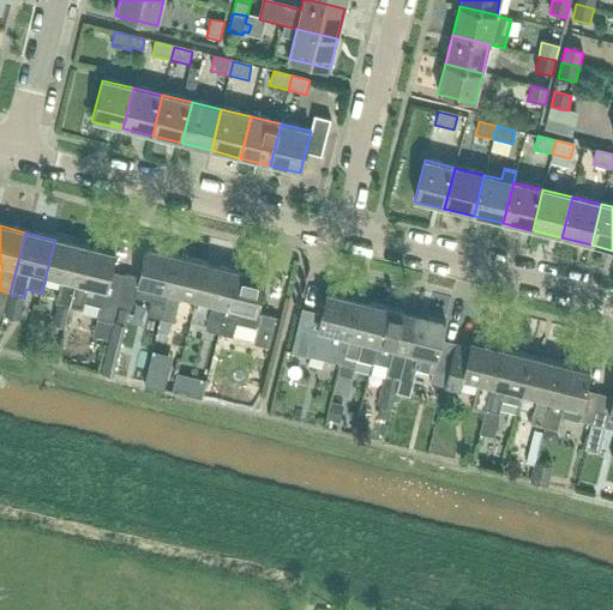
[(46,276),(61,279),(55,305),(56,306),(52,326),(62,328),(65,324),(84,247),(55,240),(46,276)]
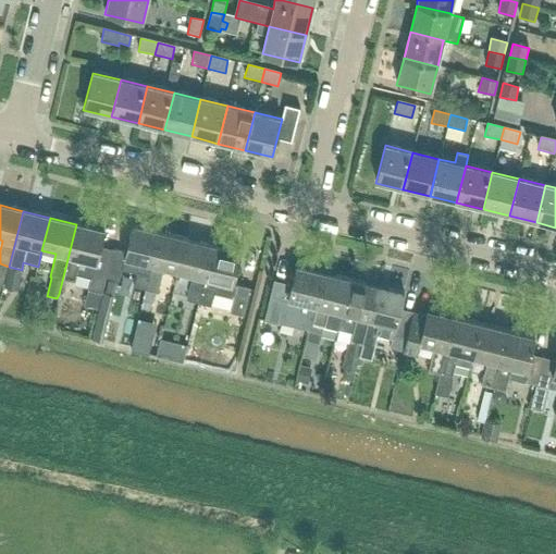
[(106,279),(113,251),(99,248),(103,231),(76,224),(59,294),(72,296),(76,275),(90,280),(87,290),(100,293),(104,278),(106,279)]
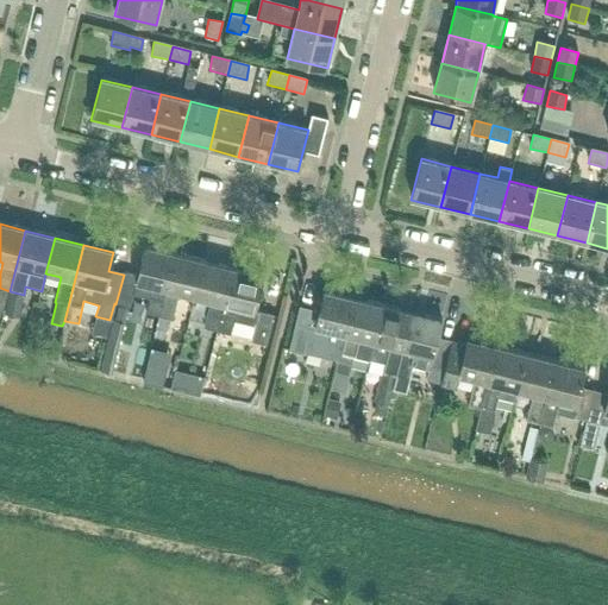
[(158,317),(174,254),(144,247),(137,278),(124,275),(116,304),(130,308),(133,295),(149,298),(145,314),(158,317)]
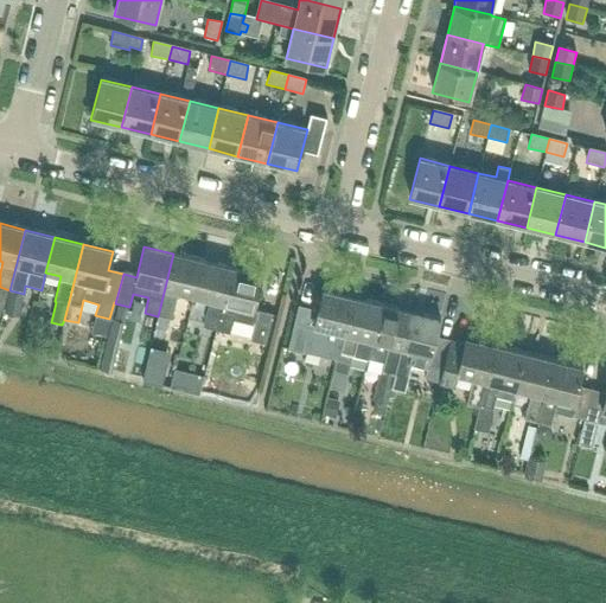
[(171,320),(178,293),(195,297),(203,262),(173,254),(158,316),(159,316),(170,320),(171,320)]
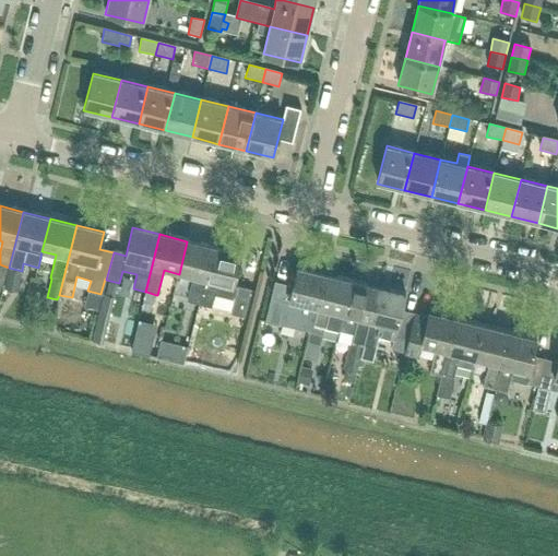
[(192,278),(187,302),(199,305),(213,248),(187,241),(179,274),(192,278)]
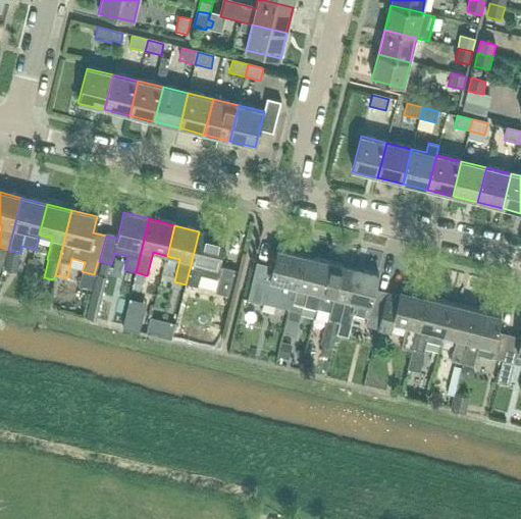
[(186,284),(197,288),(201,273),(219,278),(221,269),(217,268),(225,238),(199,231),(186,284)]
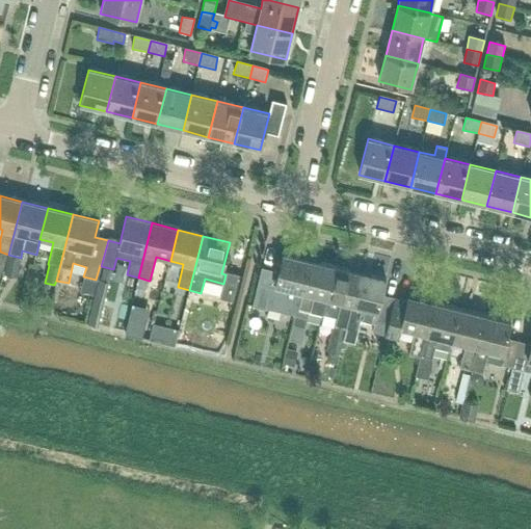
[(294,316),(308,262),(282,256),(277,273),(261,269),(251,308),(265,312),(265,310),(294,316)]
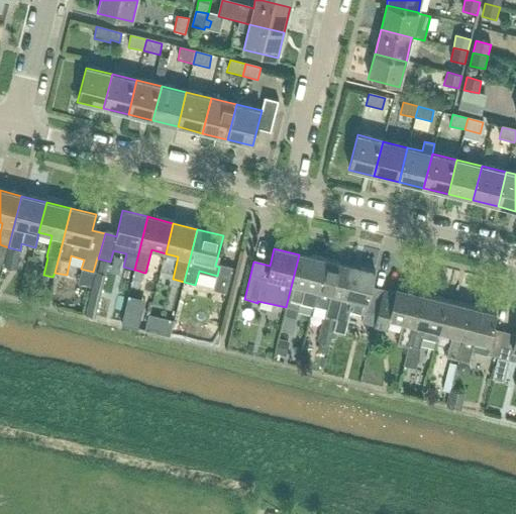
[(299,254),(286,307),(298,310),(304,288),(316,291),(324,261),(299,254)]
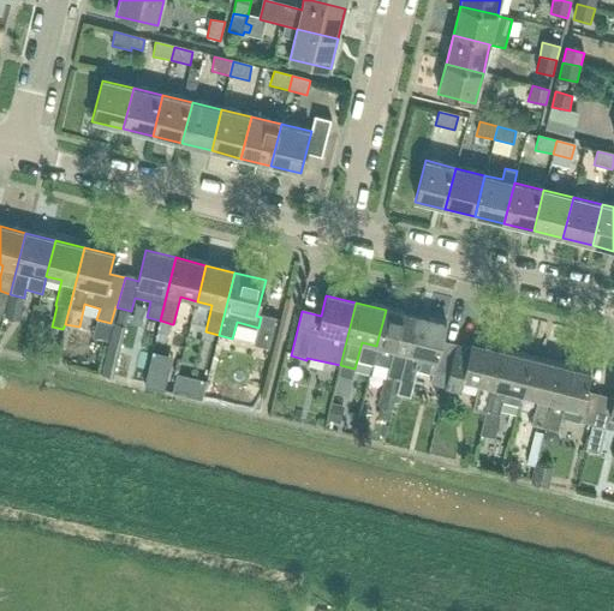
[(386,310),(376,346),(371,364),(388,369),(386,377),(399,381),(415,317),(386,310)]
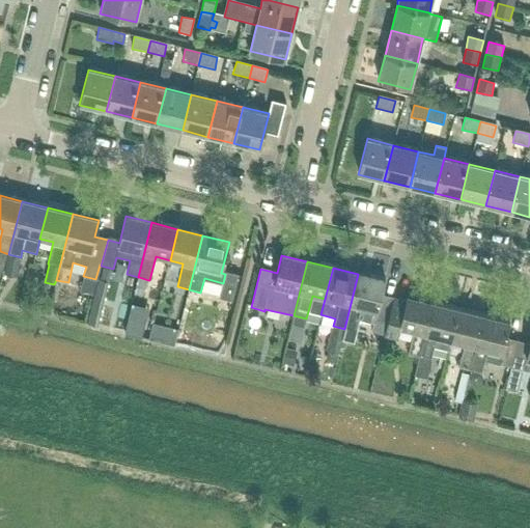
[(225,274),(223,283),(219,300),(231,303),(238,276),(225,273),(225,274)]
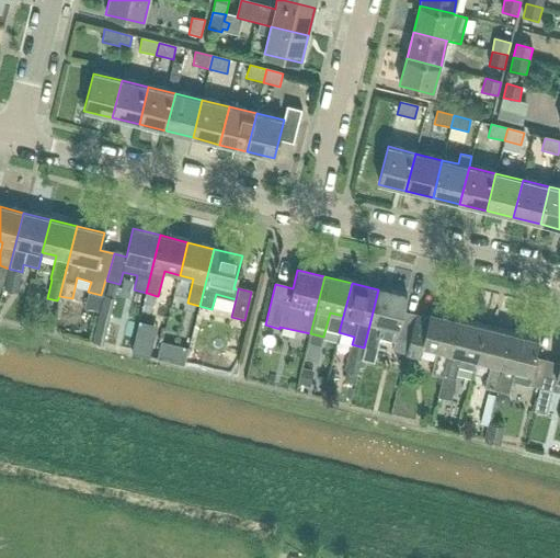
[(406,354),(416,315),(402,311),(407,296),(378,289),(364,348),(365,348),(362,360),(362,361),(374,363),(379,338),(395,342),(392,351),(406,354)]
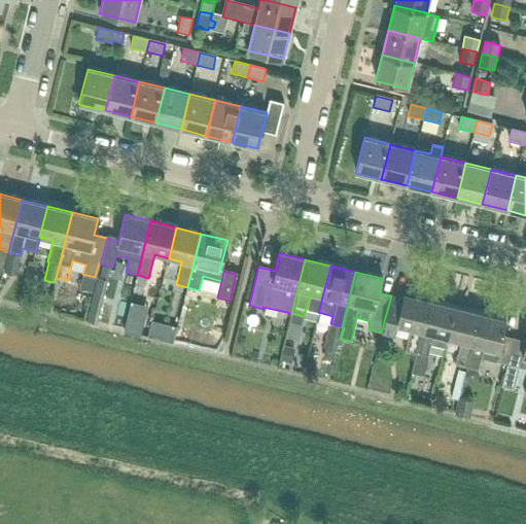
[(143,294),(147,278),(138,275),(134,292),(143,294)]
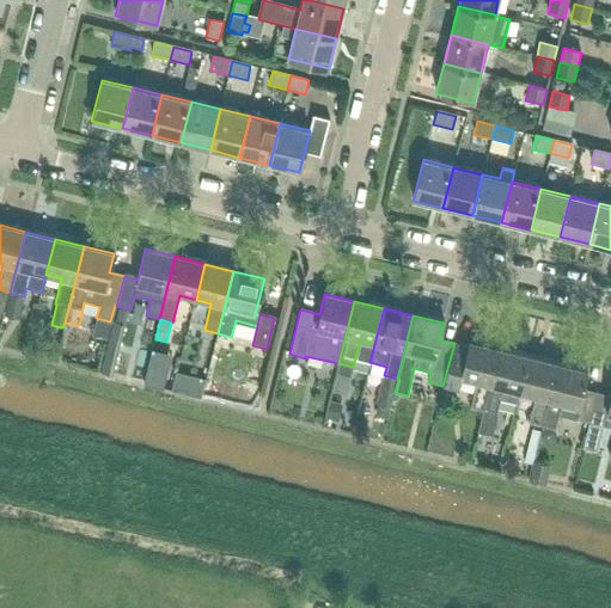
[(454,343),(443,386),(458,390),(460,379),(476,382),(470,409),(483,412),(499,350),(469,343),(468,345),(454,343)]
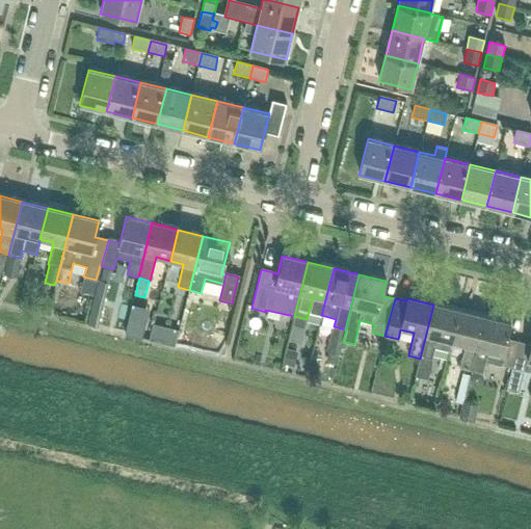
[(420,359),(431,362),(434,349),(448,352),(451,342),(458,311),(433,305),(420,359)]
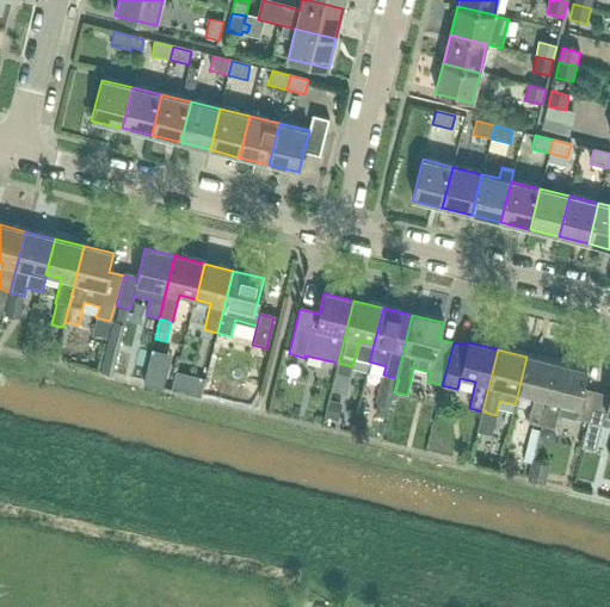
[(162,391),(167,357),(151,354),(146,389),(162,391)]
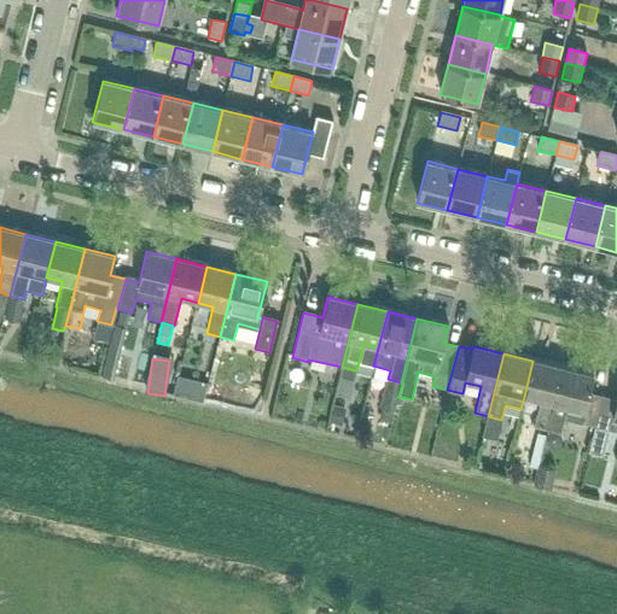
[(533,434),(545,437),(546,431),(547,431),(563,368),(533,361),(524,397),(541,401),(533,434)]
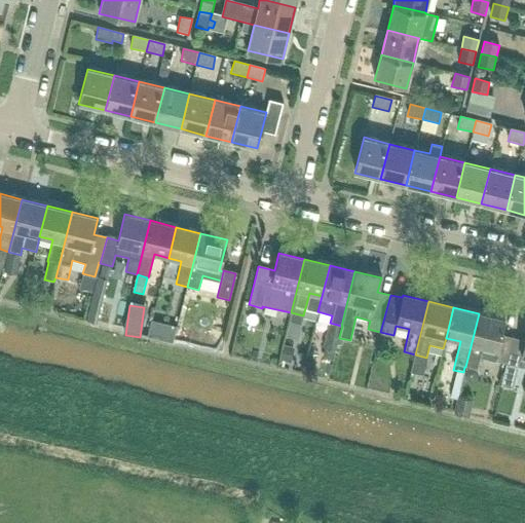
[(288,328),(299,331),(303,315),(291,312),(288,328)]
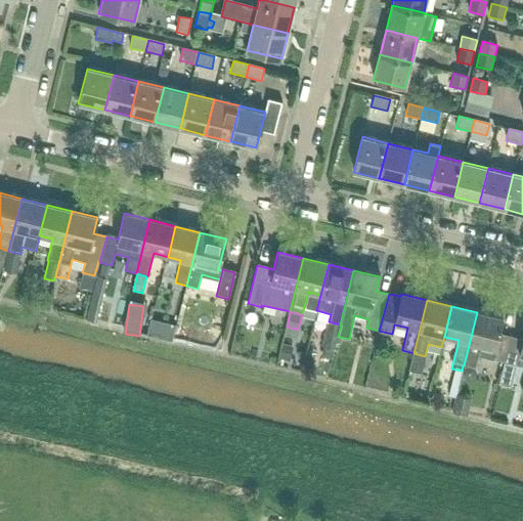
[(477,312),(464,365),(475,368),(478,357),(492,360),(492,359),(497,360),(497,361),(505,363),(511,338),(498,335),(503,318),(477,312)]
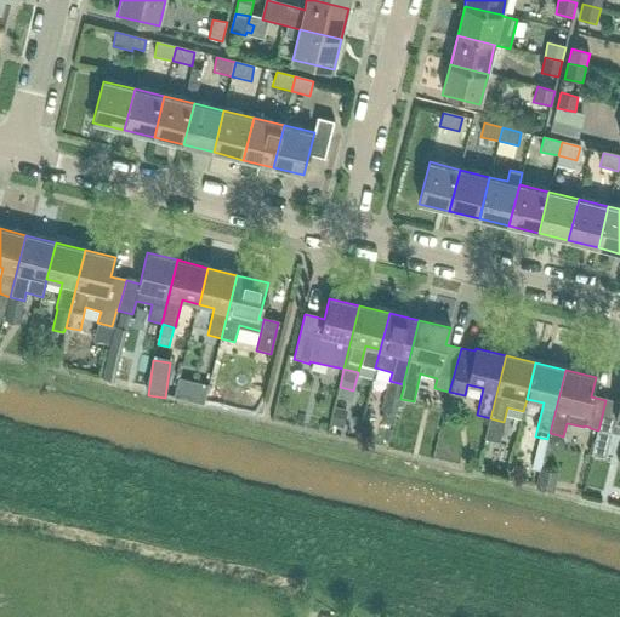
[(219,388),(214,407),(262,420),(267,400),(219,388)]
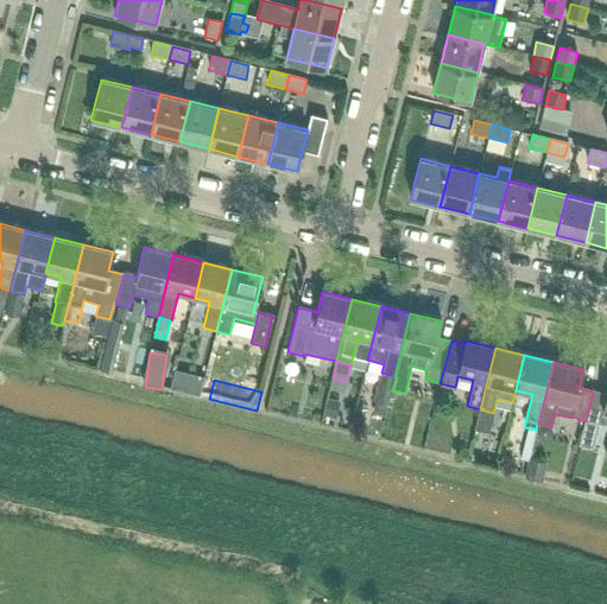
[(600,425),(602,412),(606,413),(606,451),(605,457),(606,459),(606,395),(593,392),(586,421),(600,425)]
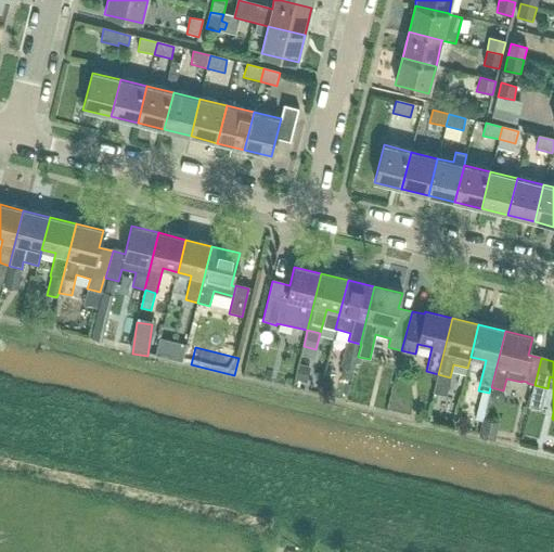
[(450,377),(438,374),(434,393),(446,396),(450,377)]
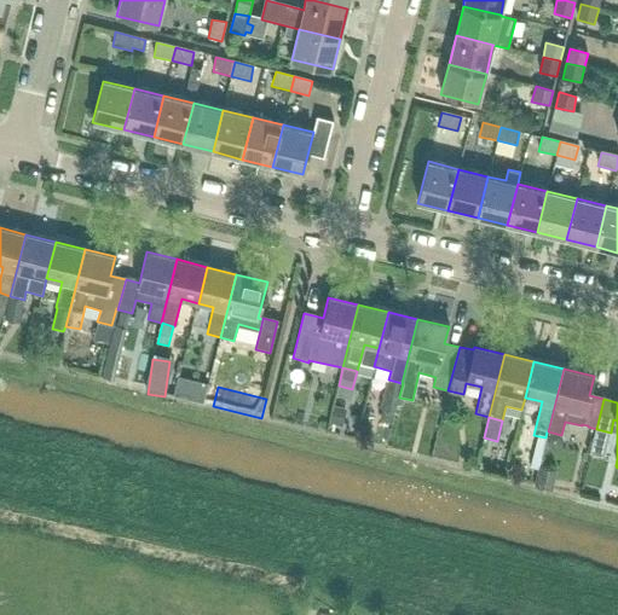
[(553,437),(548,440),(547,445),(549,450),(554,451),(559,447),(560,442),(558,439),(553,437)]
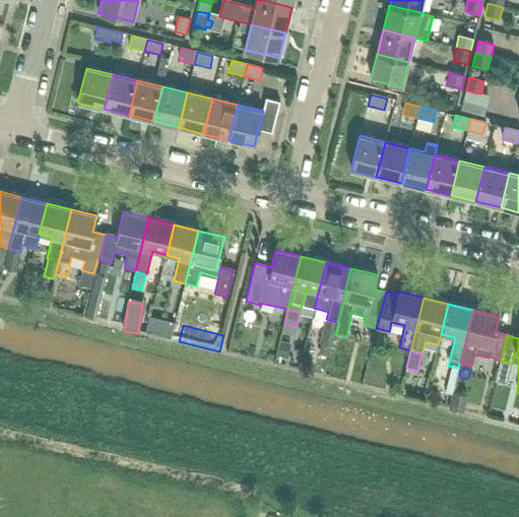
[(467,397),(452,393),(449,409),(464,412),(467,397)]
